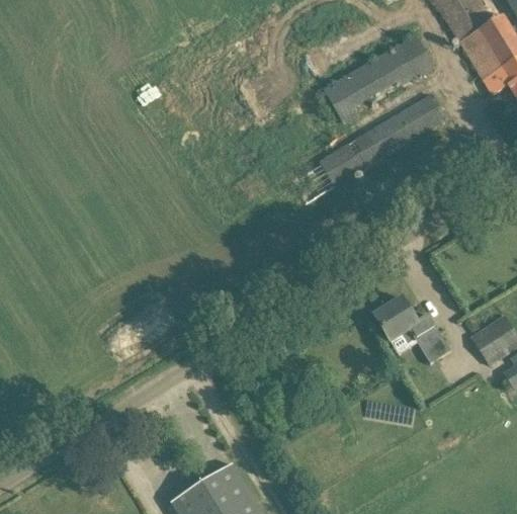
[(433,0),(483,80),(499,69),(498,68),(516,55),(516,34),(503,13),(490,21),(477,0),(433,0)]
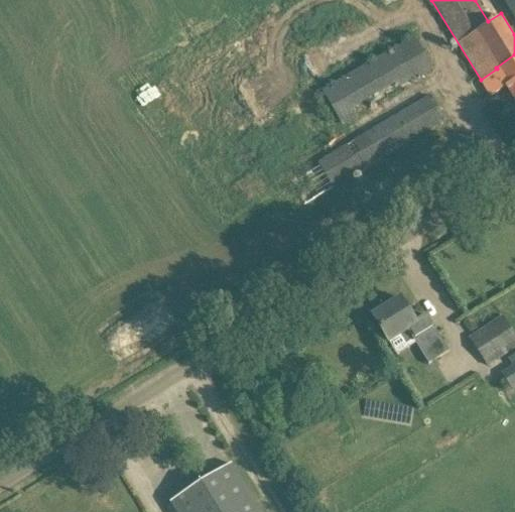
[(391,47),(381,54),(396,79),(397,82),(399,84),(409,78),(411,81),(432,68),(413,35),(391,47)]
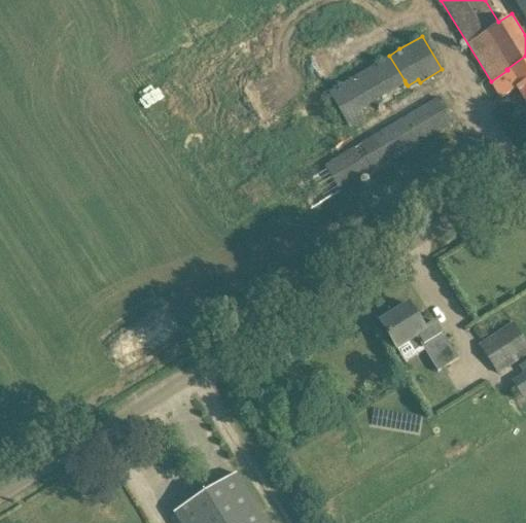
[(516,85),(525,101),(525,56),(506,69),(507,70),(491,81),(500,95),(516,85)]
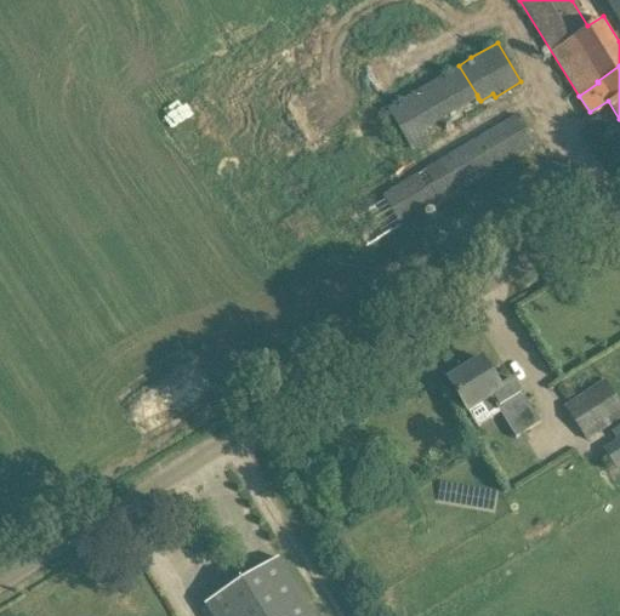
[(411,147),(428,136),(405,97),(387,108),(411,147)]
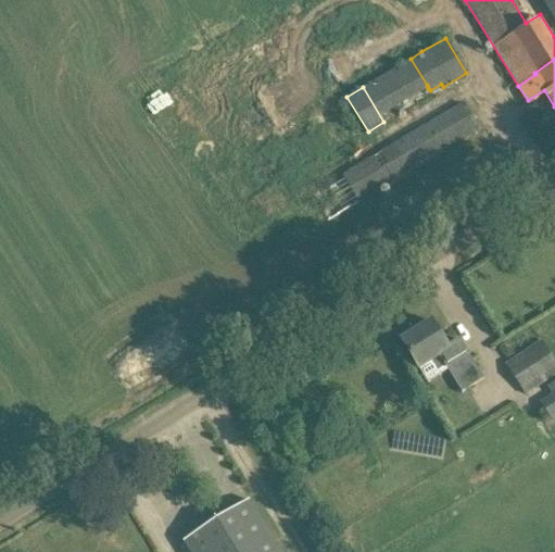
[(479,127),(468,108),(463,99),(311,190),(327,217),(479,127)]
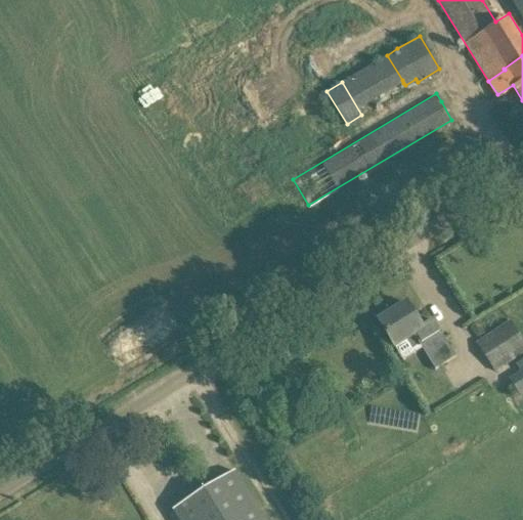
[(413,333),(434,366),(455,354),(433,317),(422,325),(406,300),(378,318),(394,345),(413,333)]
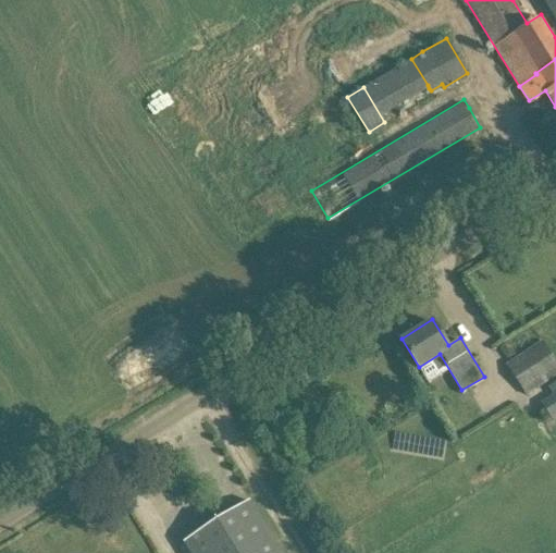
[(555,366),(555,359),(543,339),(506,363),(522,389),(555,366)]
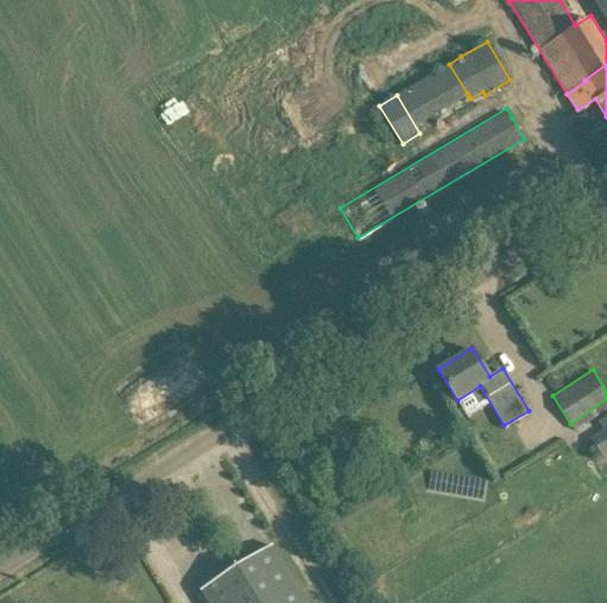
[(590,436),(604,454),(606,451),(606,412),(599,418),(605,426),(590,436)]
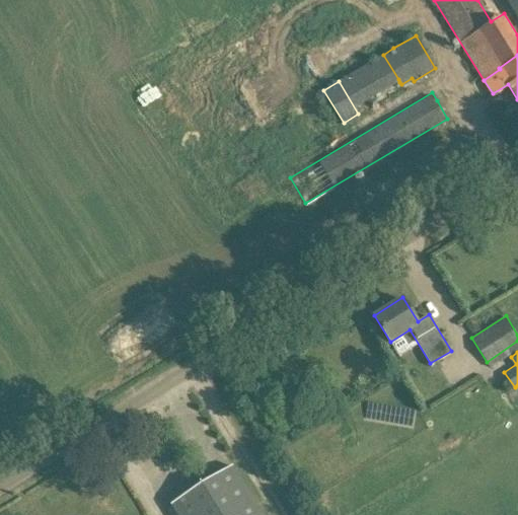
[(170,503),(177,514),(264,514),(232,464),(170,503)]
